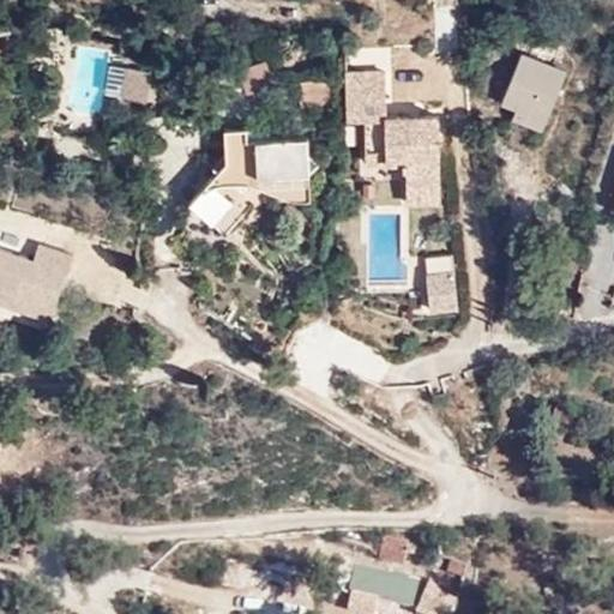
[(523,50),(501,103),(517,110),(512,119),(543,132),(569,70),(523,50)]
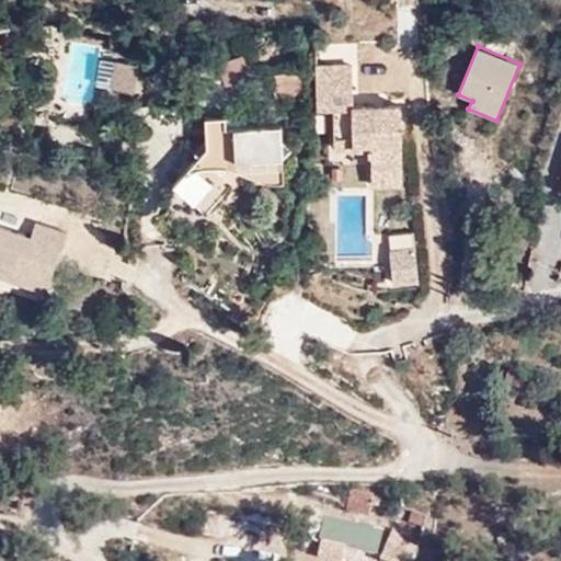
[(249,55),(222,63),(218,64),(219,65),(226,84),(255,76),(249,55)]
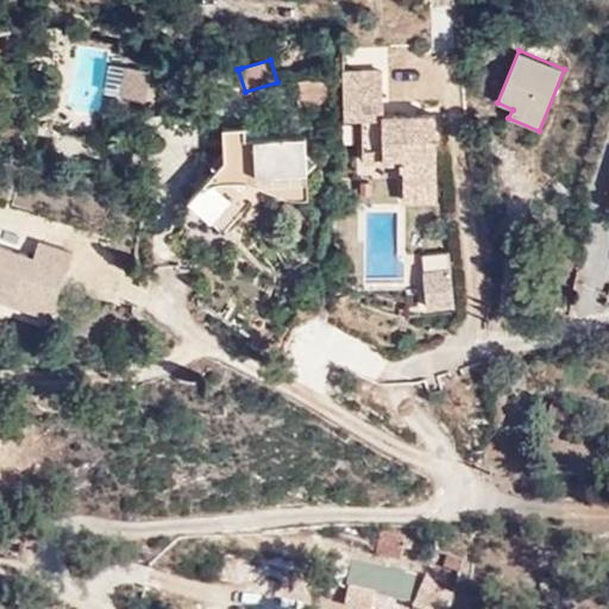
[(148,98),(152,69),(108,63),(105,92),(148,98)]
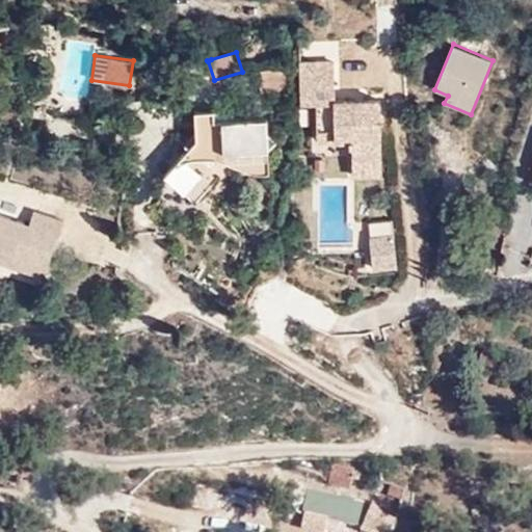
[(291,70),(260,70),(260,91),(291,92),(291,70)]
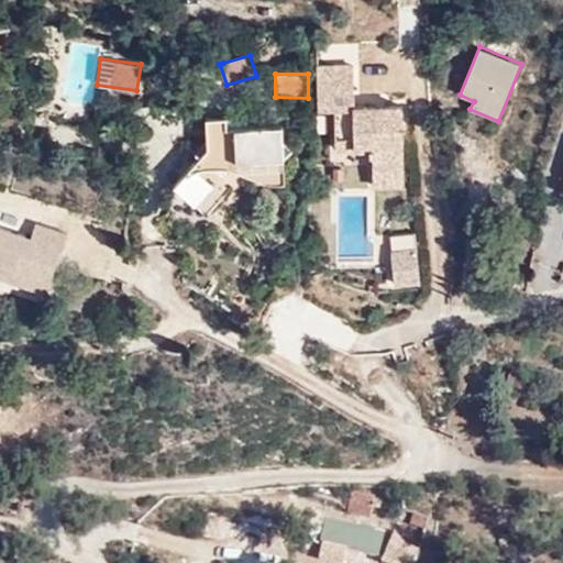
[(355,89),(318,90),(318,112),(335,112),(335,151),(374,152),(374,187),(405,187),(403,107),(355,108),(355,89)]
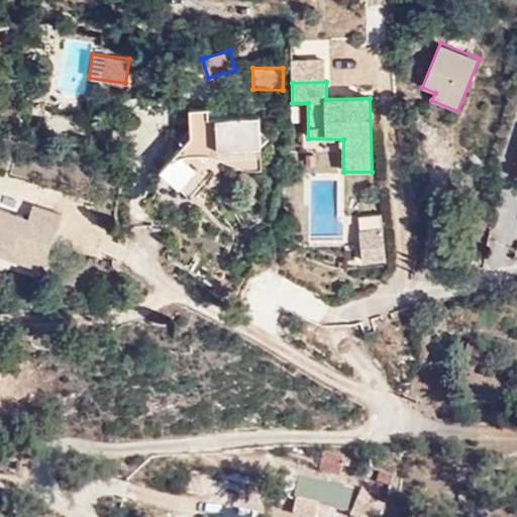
[(203,115),(204,146),(220,168),(228,159),(255,180),(285,145),(269,126),(226,128),(223,115),(203,115)]
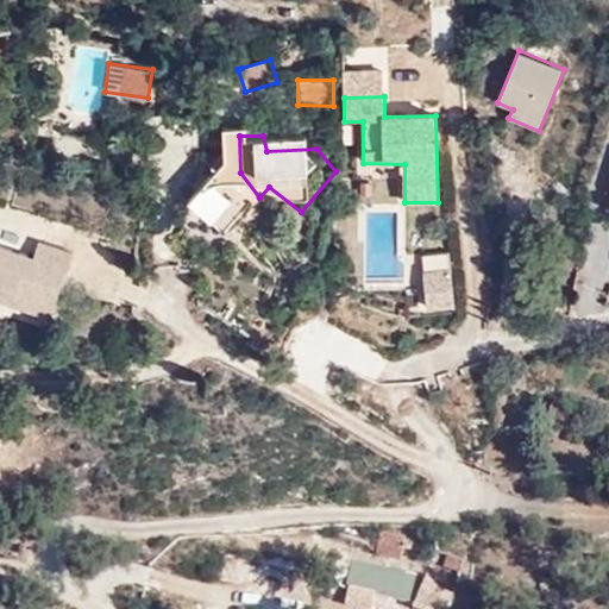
[(259,198),(240,173),(199,214),(228,234),(259,198)]
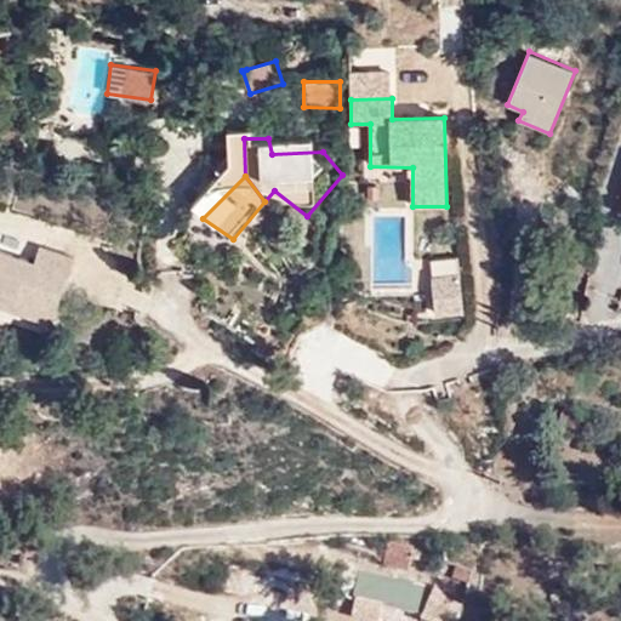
[(0,307),(51,322),(69,252),(38,246),(36,252),(0,244),(0,307)]
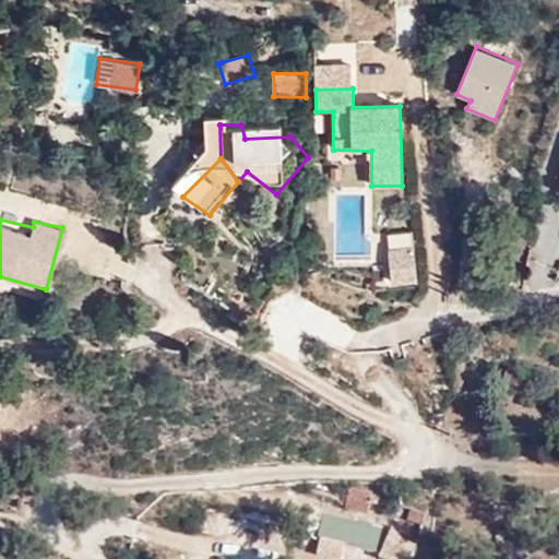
[(415,246),(390,248),(389,248),(392,283),(417,280),(415,246)]
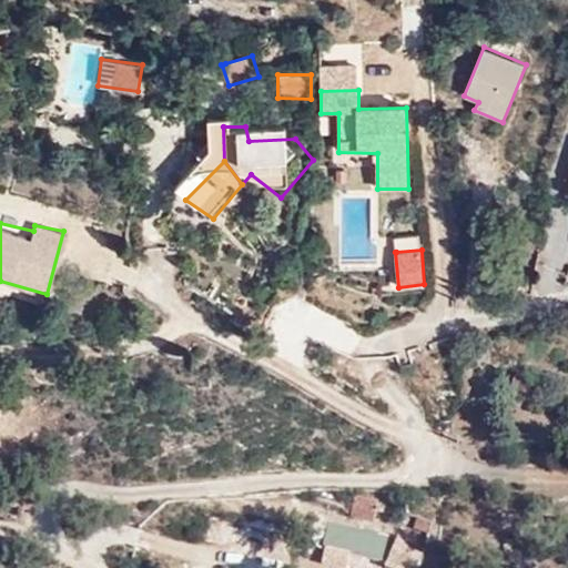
[(378,499),(356,495),(351,518),(374,524),(378,499)]
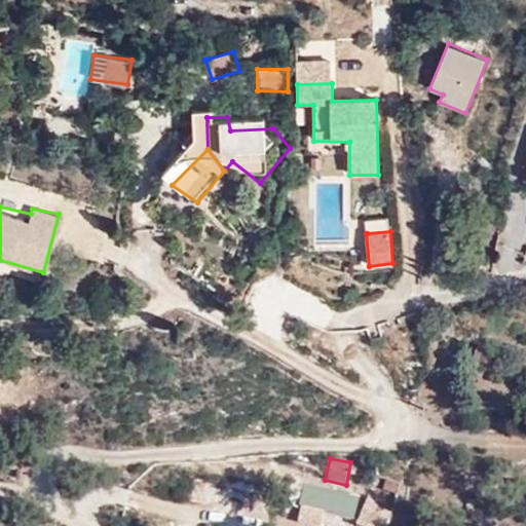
[(368,503),(361,523),(369,525),(386,525),(391,512),(368,503)]
